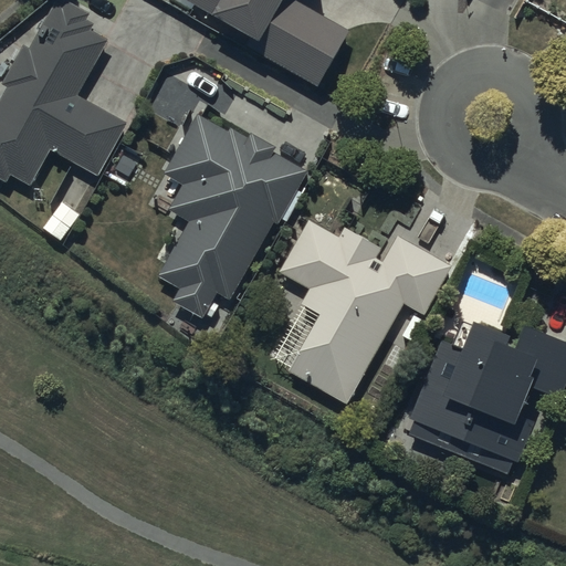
[(128,123),(75,94),(105,39),(88,30),(93,23),(86,20),(90,13),(65,0),(64,0),(62,6),(58,2),(32,48),(24,43),(1,85),(9,88),(0,104),(0,177),(8,181),(12,175),(29,184),(49,147),(100,175),(128,123)]
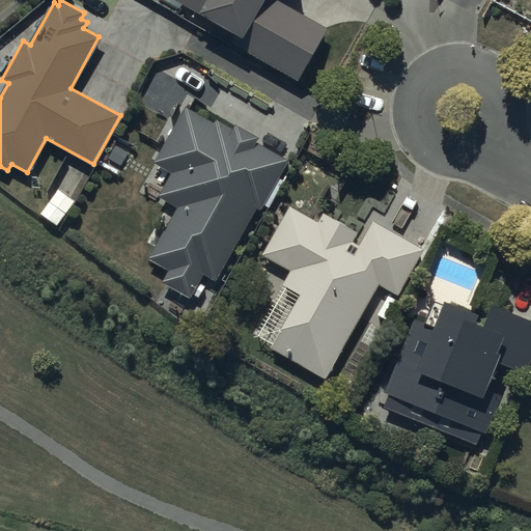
[(174,0),(243,38),(239,47),(298,81),(328,29),(277,0),(174,0)]
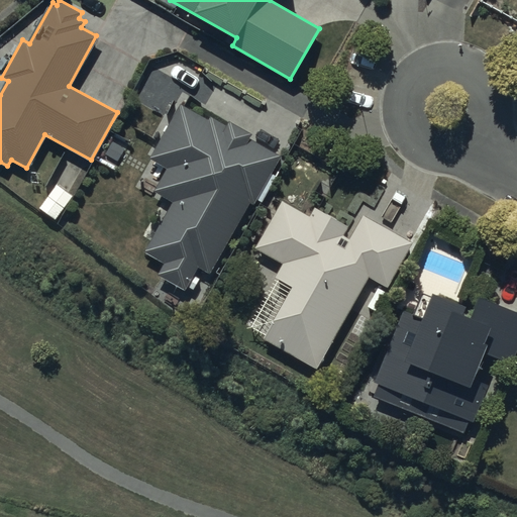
[(280,157),(247,139),(250,133),(228,121),(226,124),(210,115),(208,119),(179,104),(150,159),(168,168),(154,193),(173,203),(146,252),(165,262),(158,275),(187,290),(199,267),(208,272),(245,200),(254,204),(280,157)]
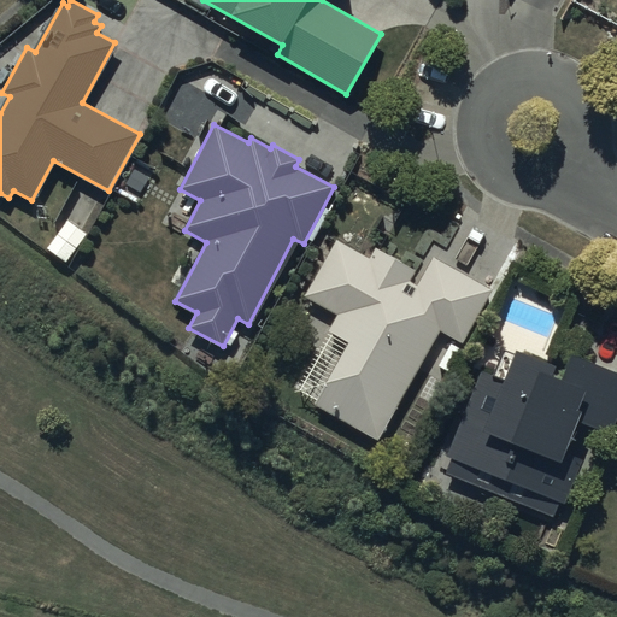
[(493,289),(434,258),(419,286),(409,280),(415,269),(376,248),(370,259),(336,241),(306,295),(340,313),(330,330),(350,341),(316,405),(380,439),(439,329),(465,342),(493,289)]
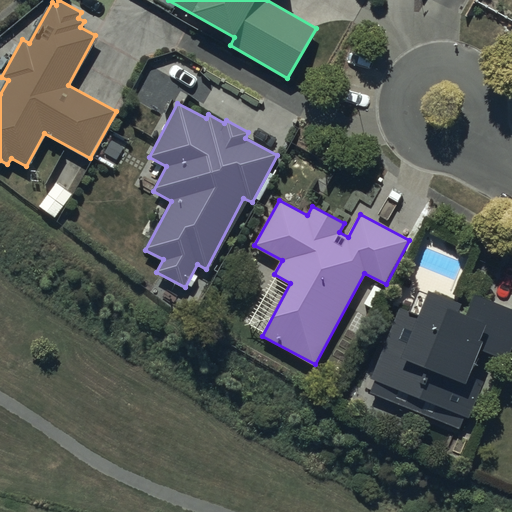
[(511,346),(511,308),(475,294),(468,314),(460,311),(463,303),(431,291),(429,296),(418,291),(410,310),(400,306),(371,378),(375,379),(370,393),(461,428),(466,416),(469,417),(483,381),(469,376),(480,348),(507,359),(511,346)]
